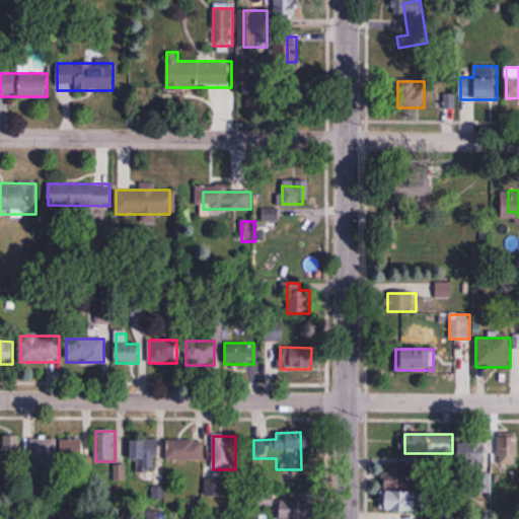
[(19,458),(19,437),(4,437),(4,458),(19,458)]
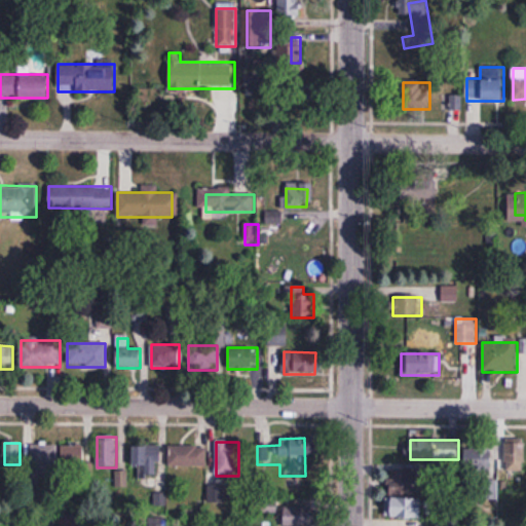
[(57,445),(30,445),(30,467),(57,467),(57,445)]
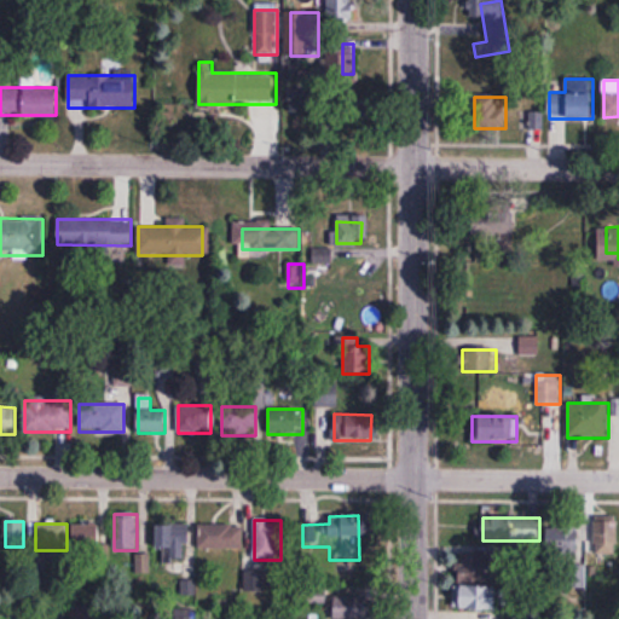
[(99,525),(73,525),(73,550),(99,550),(99,525)]
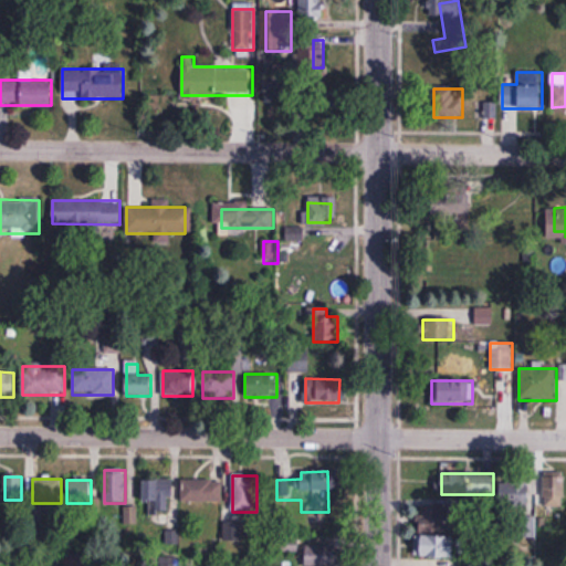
[(150,481),(152,516),(171,515),(171,501),(176,501),(176,480),(150,481)]
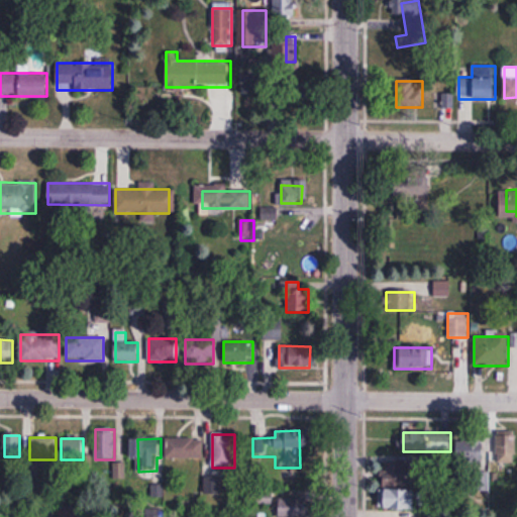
[(167,458),(203,458),(203,439),(167,439),(167,458)]
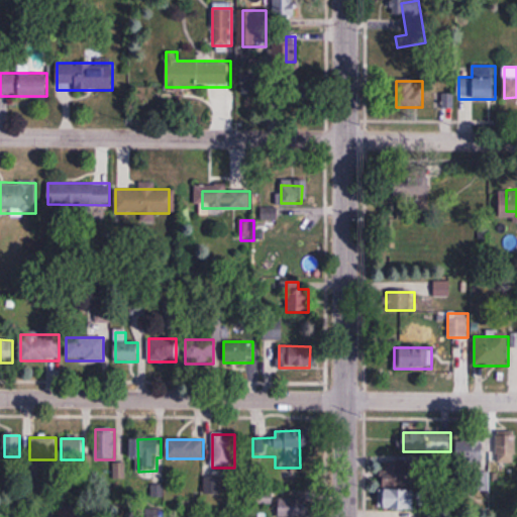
[(487,466),(487,441),(458,441),(457,464),(487,466)]
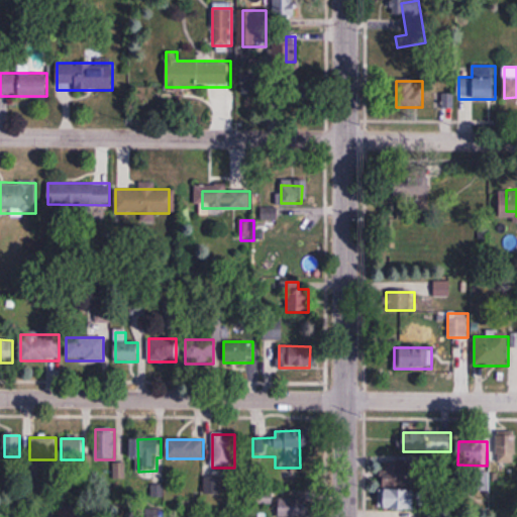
[(385,510),(417,510),(417,490),(385,490),(385,510)]
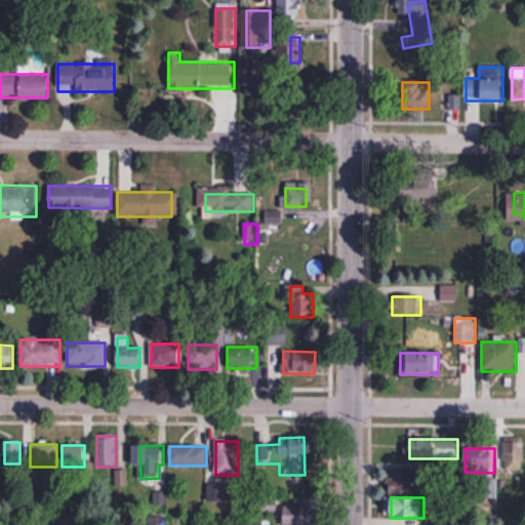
[(316,524),(317,505),(283,505),(283,524),(316,524)]
